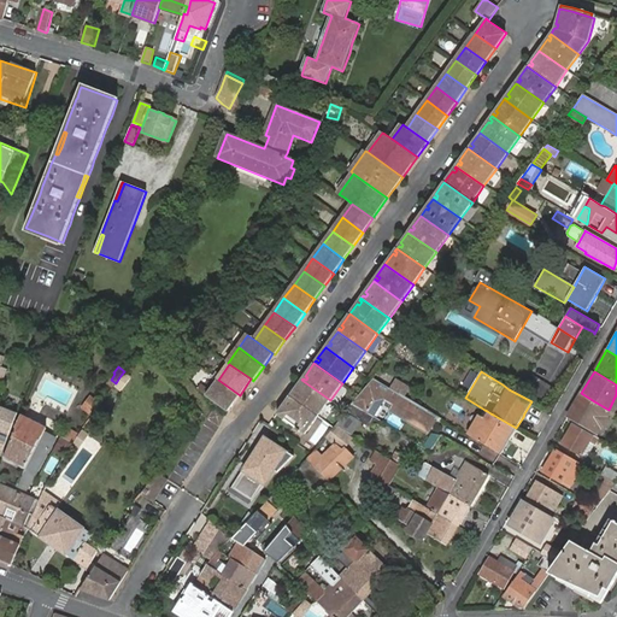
[(546,383),(532,375),(524,389),(538,397),(546,383)]
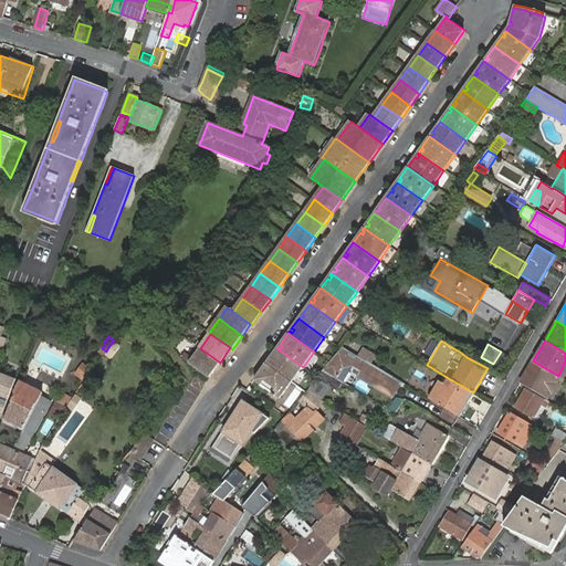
[(400,384),(401,383),(394,377),(370,364),(367,362),(359,357),(343,347),(323,371),(337,379),(344,369),(352,367),(359,371),(357,375),(392,396),(399,386),(395,383),(396,380),(400,384)]
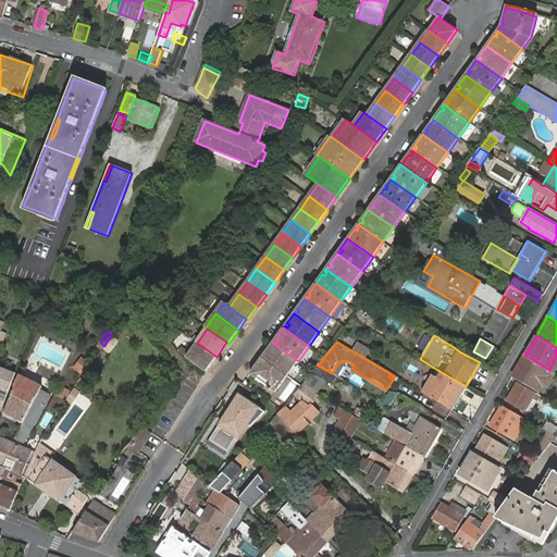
[(206,371),(217,357),(197,343),(186,357),(206,371)]
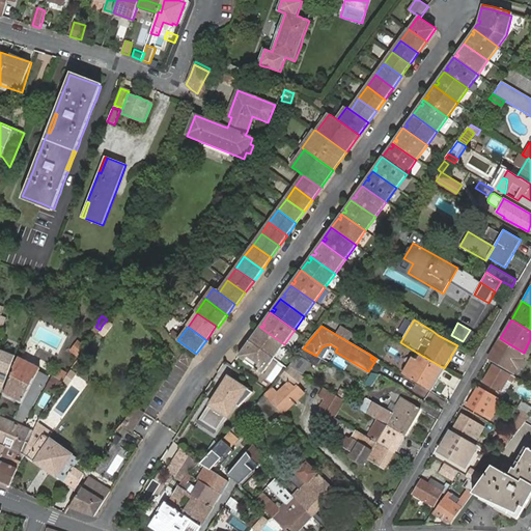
[(274,359),(284,344),(259,327),(258,329),(260,330),(259,333),(257,331),(250,341),(274,359)]
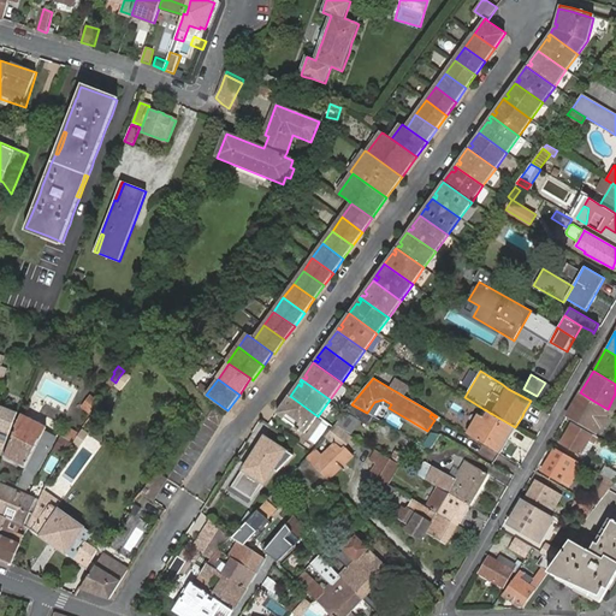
[(400,394),(403,396),(409,388),(396,380),(391,389),(400,394)]
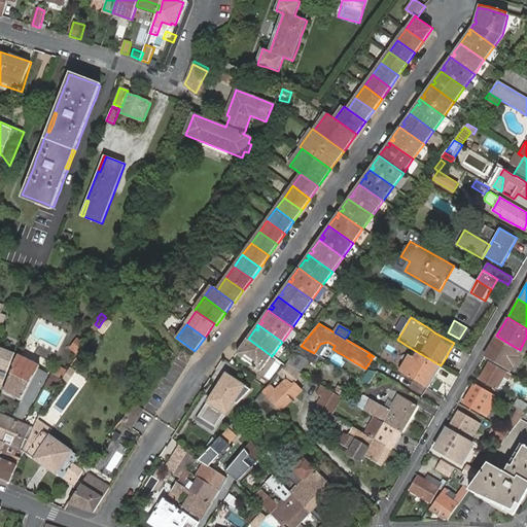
[(507,343),(496,336),(485,356),(511,371),(514,366),(517,366),(521,358),(519,356),(521,354),(524,356),(525,353),(520,350),(507,343)]
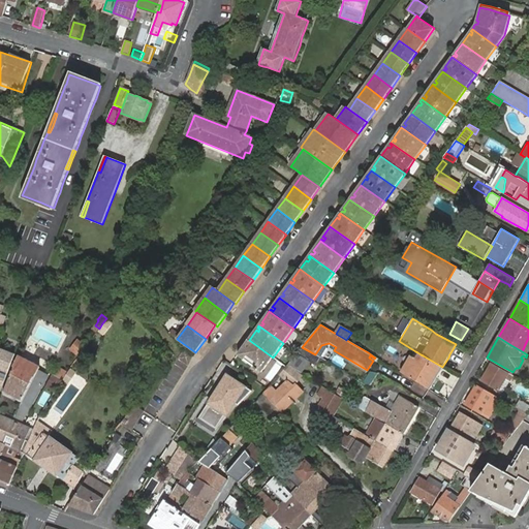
[(79,356),(87,346),(76,339),(69,348),(79,356)]
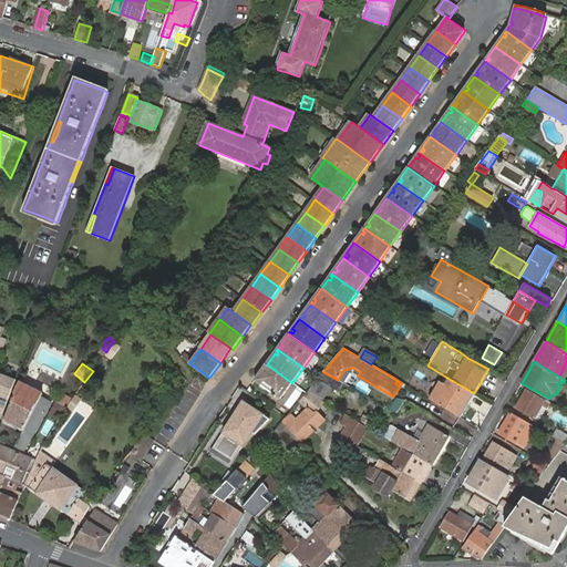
[(292,383),(267,364),(265,367),(267,369),(265,371),(263,370),(255,381),(280,400),(292,383)]
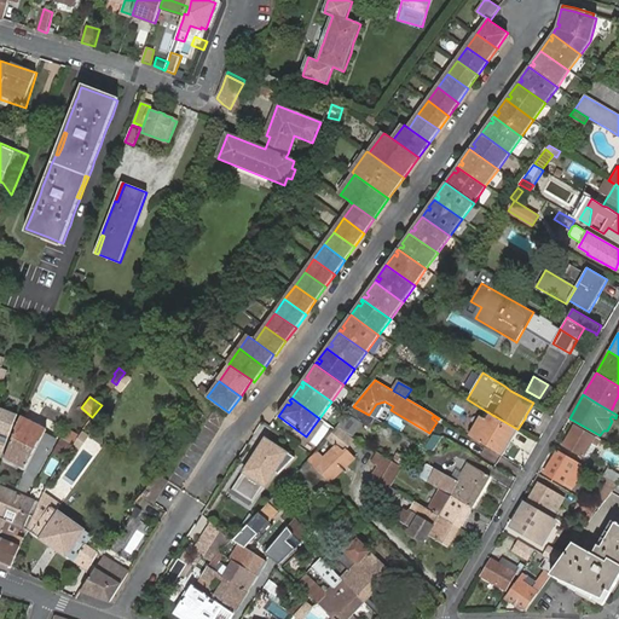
[(492,415),(489,412),(486,411),(482,417),(489,421),(492,415)]
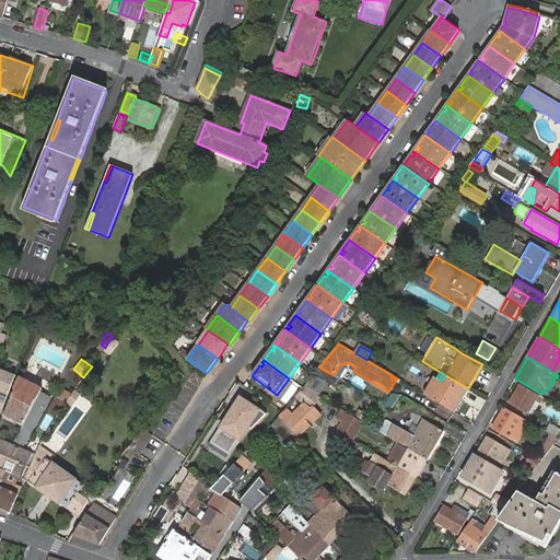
[(0,415),(14,381),(15,375),(10,373),(9,377),(4,376),(0,386),(0,415)]
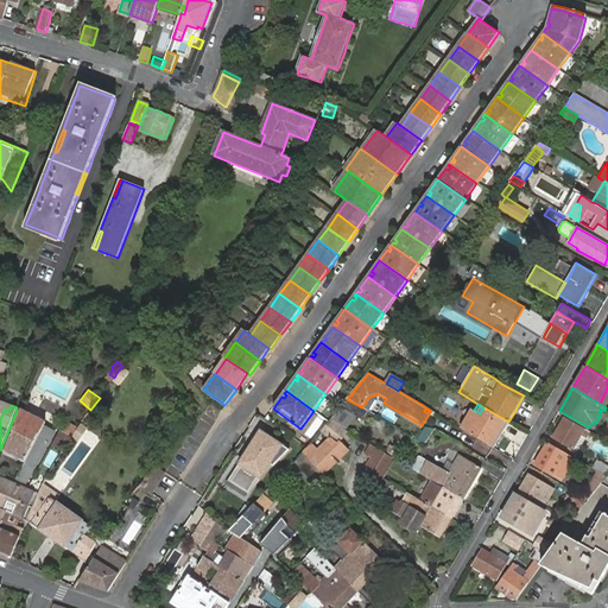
[(331,419),(347,429),(355,417),(341,406),(337,410),(331,419)]
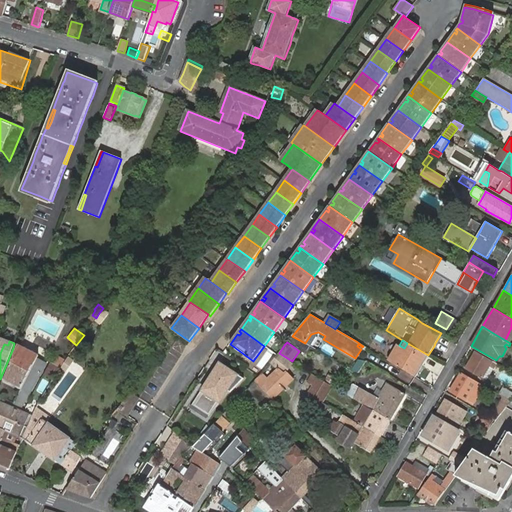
[(429,356),(428,355),(409,344),(407,343),(404,348),(399,345),(392,357),(389,361),(416,377),(419,373),(429,356)]
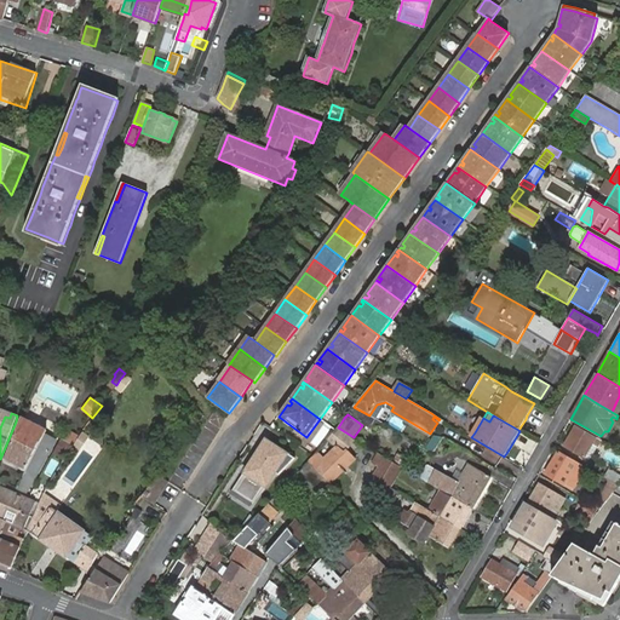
[(45,435),(49,429),(22,417),(16,429),(4,460),(27,471),(27,470),(34,455),(42,438),(45,435)]
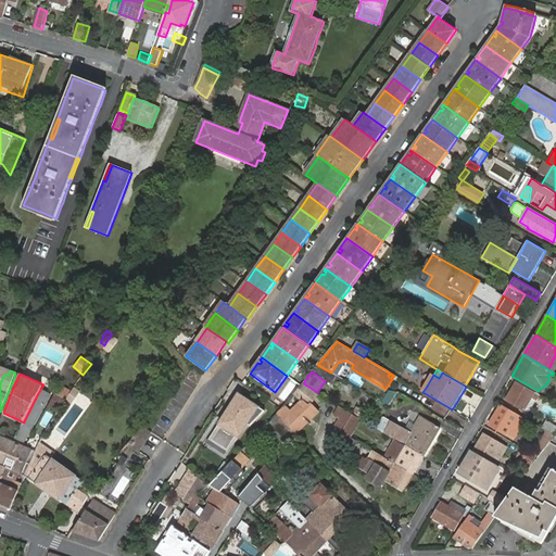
[(540,395),(534,392),(533,393),(517,383),(507,400),(523,409),(530,397),(536,401),(540,395)]
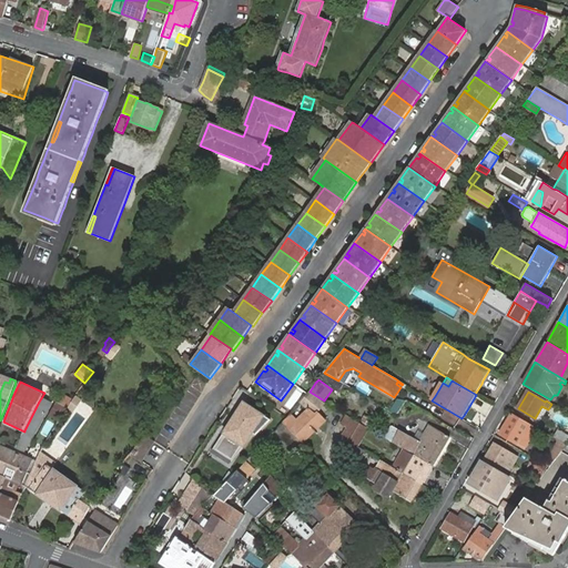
[(323,404),(308,393),(300,404),(307,411),(296,421),(291,415),(287,418),(283,423),(300,439),(303,443),(314,432),(315,430),(318,428),(325,421),(316,413),(323,404)]
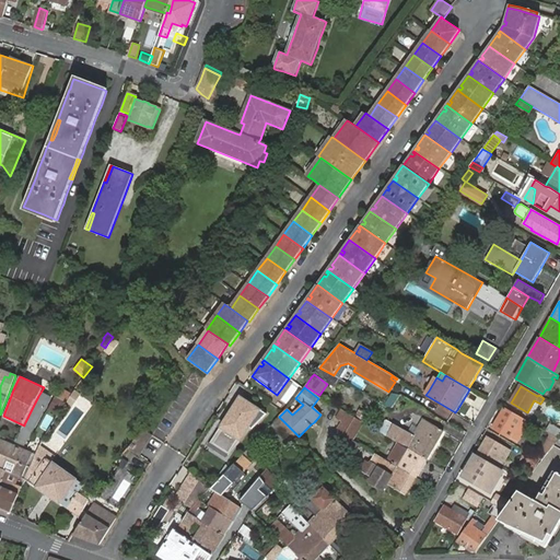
[(61,388),(58,394),(67,398),(70,393),(61,388)]
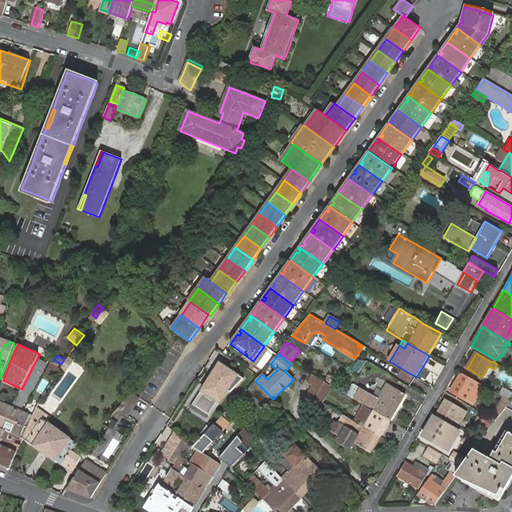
[(53,360),(44,375),(52,380),(61,364),(53,360)]
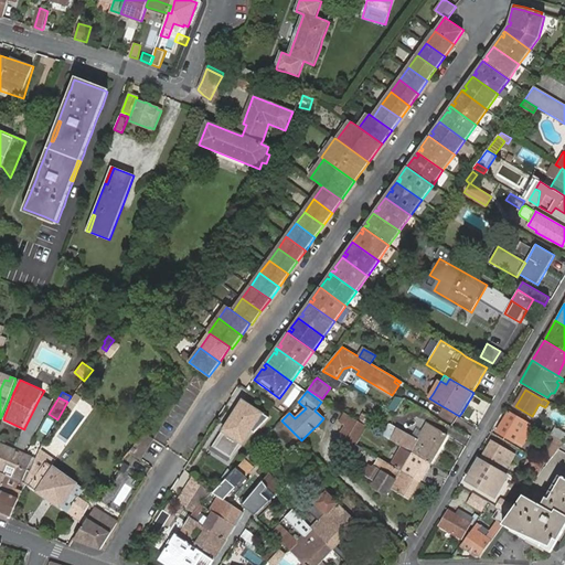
[(16,445),(24,448),(33,434),(41,420),(49,405),(39,400),(31,415),(24,428),(24,429),(16,445)]
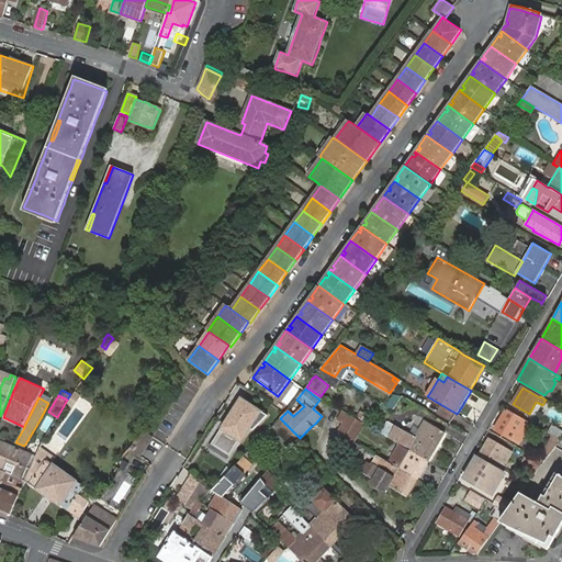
[(268,416),(242,398),(233,411),(234,412),(229,419),(227,418),(220,429),(223,431),(214,445),(228,454),(238,441),(240,444),(248,431),(245,429),(247,427),(253,431),(268,416)]
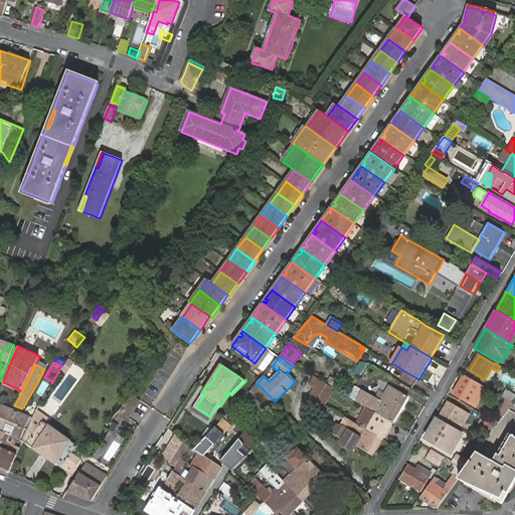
[(497,371),(491,368),(485,379),(490,382),(497,371)]
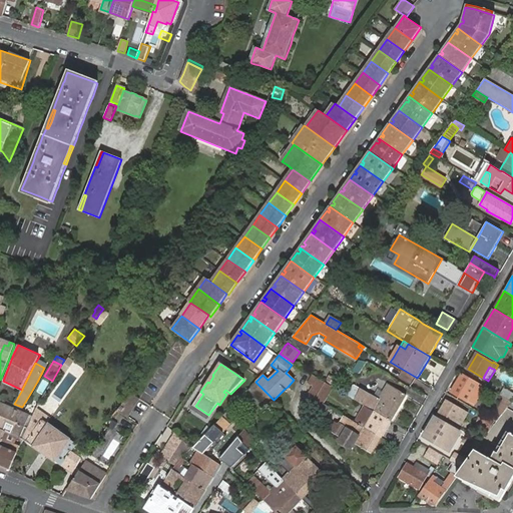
[(316,398),(325,383),(319,379),(313,375),(308,383),(314,386),(309,394),(316,398)]
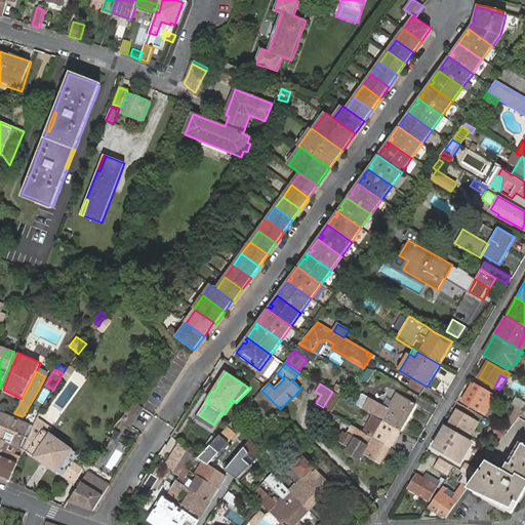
[(341,397),(347,390),(337,384),(332,392),(341,397)]
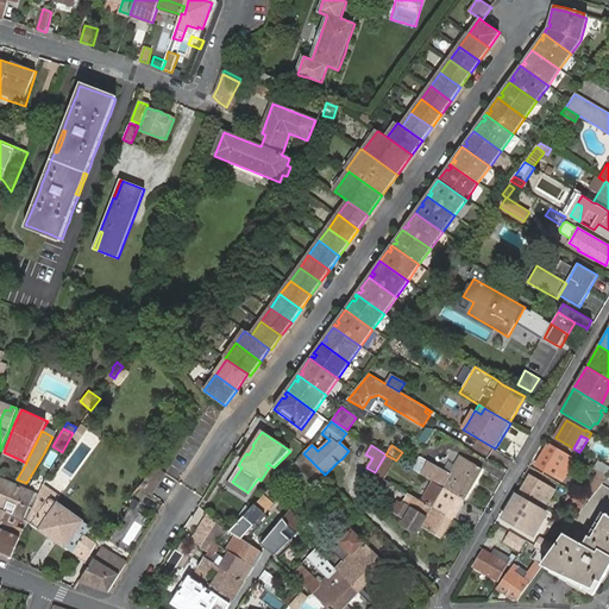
[(576,460),(548,445),(537,465),(563,482),(576,460)]
